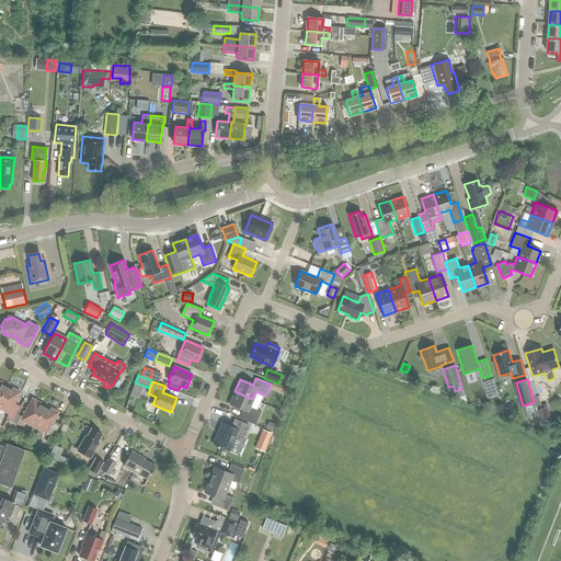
[(10,390),(6,387),(0,398),(0,409),(9,414),(20,392),(11,388),(10,390)]
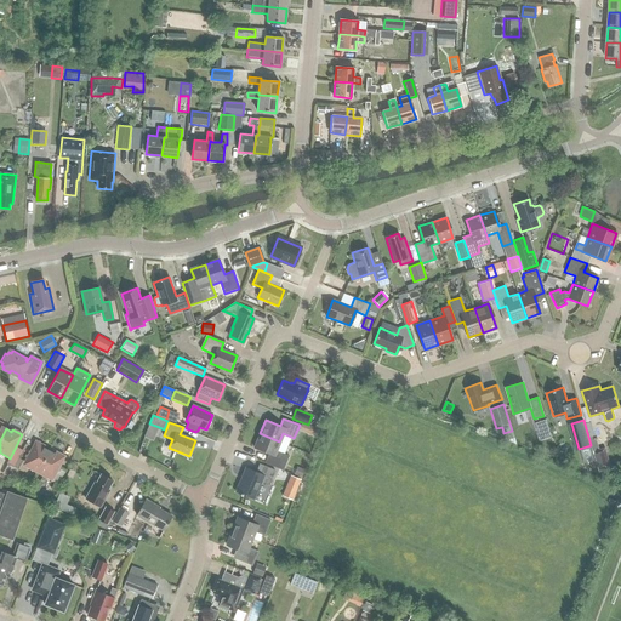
[(275,450),(279,442),(260,433),(254,448),(268,454),(265,462),(283,469),(288,455),(275,450)]
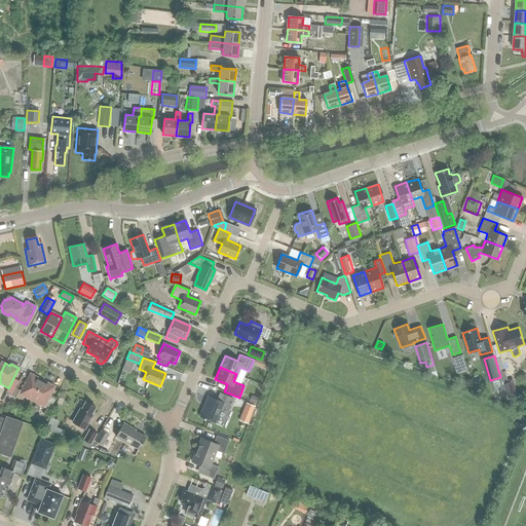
[(19,393),(31,401),(41,381),(36,379),(37,377),(30,373),(21,390),(15,387),(11,395),(11,396),(16,398),(19,393)]
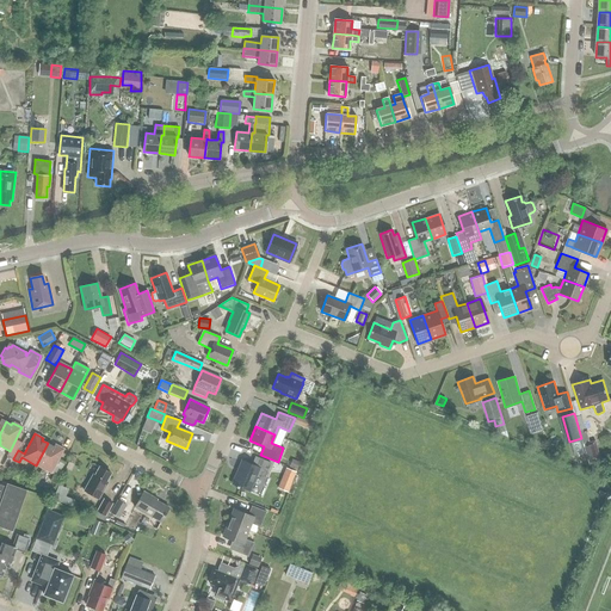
[(53,446),(48,443),(36,466),(50,473),(63,449),(54,444),(53,446)]
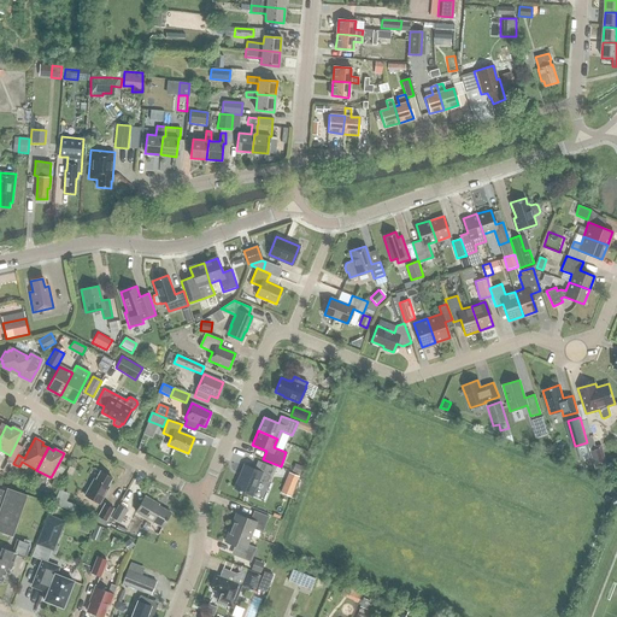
[(599,448),(589,451),(593,464),(603,462),(599,448)]
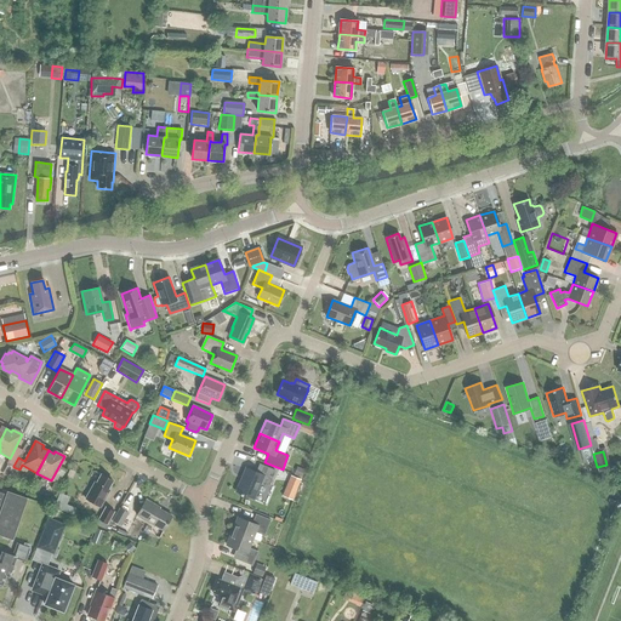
[(245,468),(235,491),(254,499),(261,480),(269,484),(274,469),(260,463),(256,472),(245,468)]
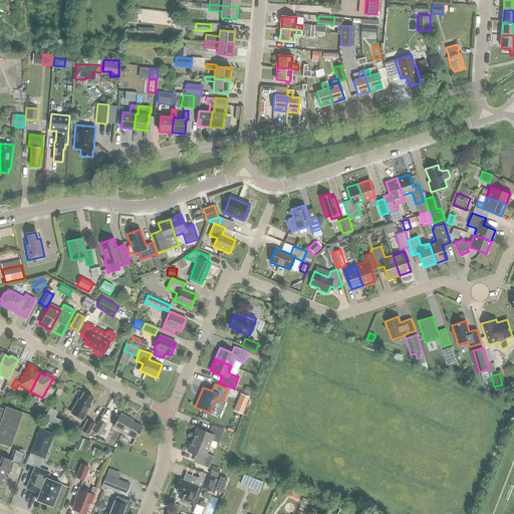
[(245,387),(243,393),(249,395),(251,389),(245,387)]
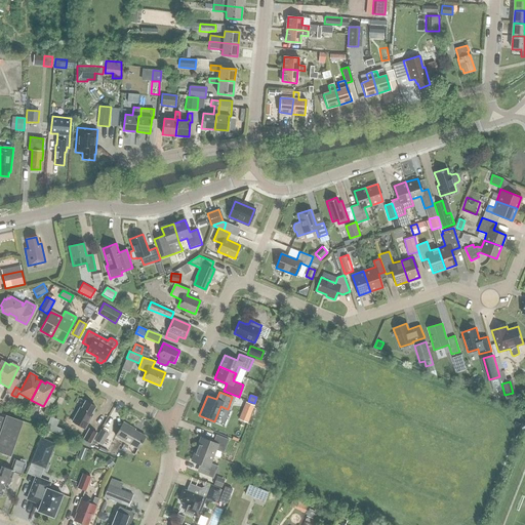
[(79,407),(72,421),(84,429),(92,414),(90,414),(94,407),(84,401),(80,408),(79,407)]
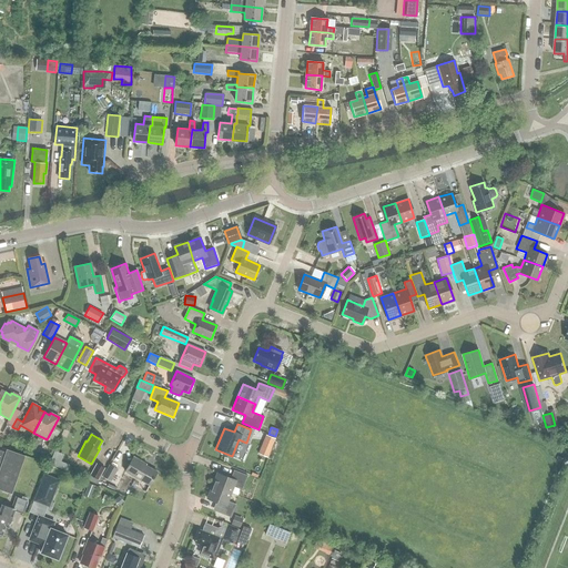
[(265,435),(262,444),(271,448),(275,438),(265,435)]
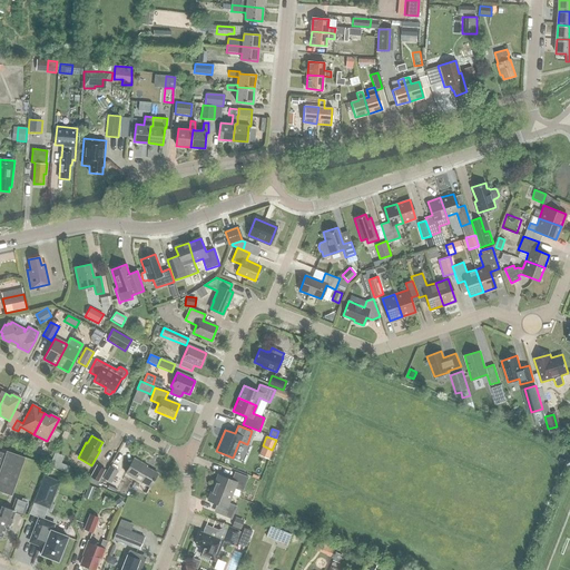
[(0,491),(11,495),(25,458),(7,451),(6,454),(0,452),(0,491)]
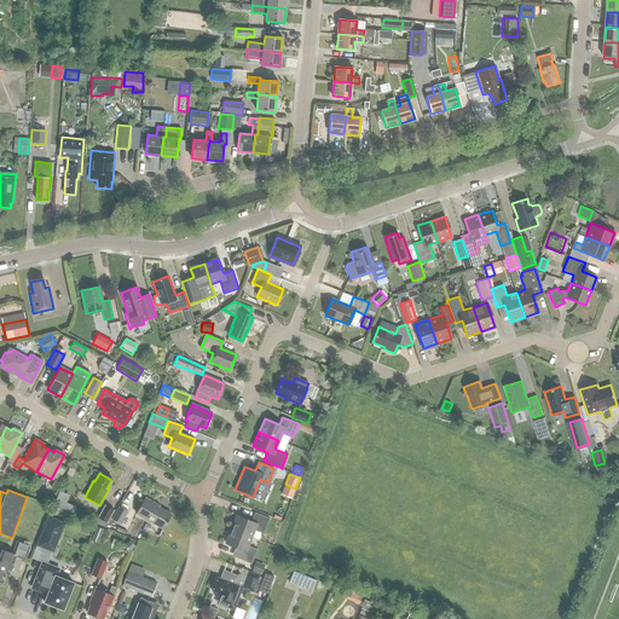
[(158,507),(160,505),(146,497),(137,514),(163,528),(172,514),(158,507)]
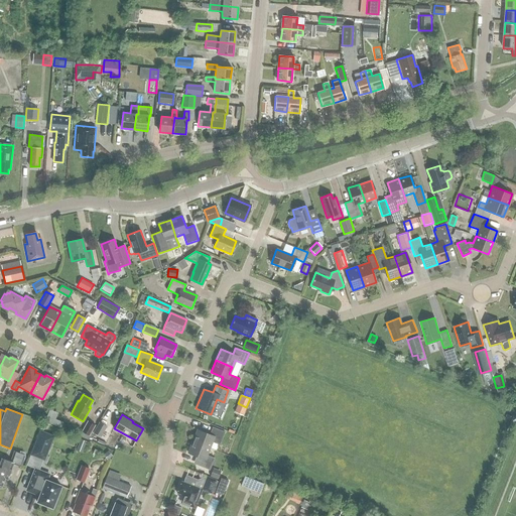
[(54,419),(52,425),(60,428),(62,422),(54,419)]
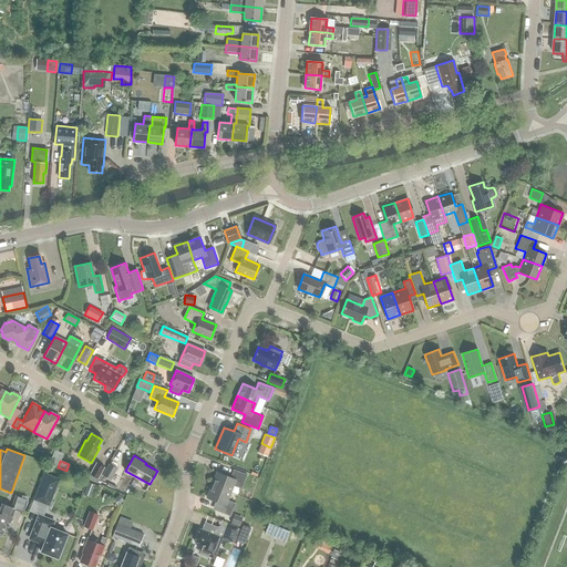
[(90,474),(99,480),(104,467),(95,463),(90,474)]
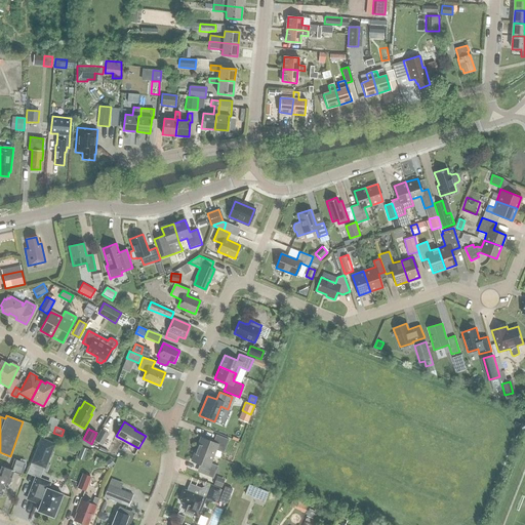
[(96,441),(103,444),(109,434),(102,430),(96,441)]
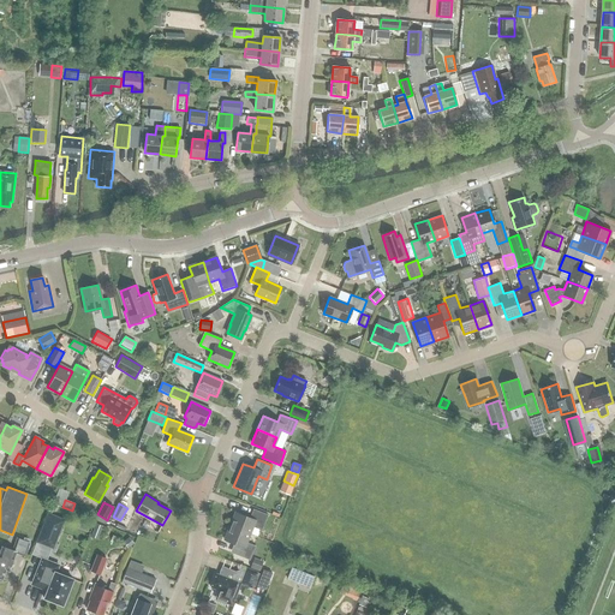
[(249,519),(234,513),(230,525),(249,533),(252,525),(262,529),(267,515),(252,509),(249,519)]
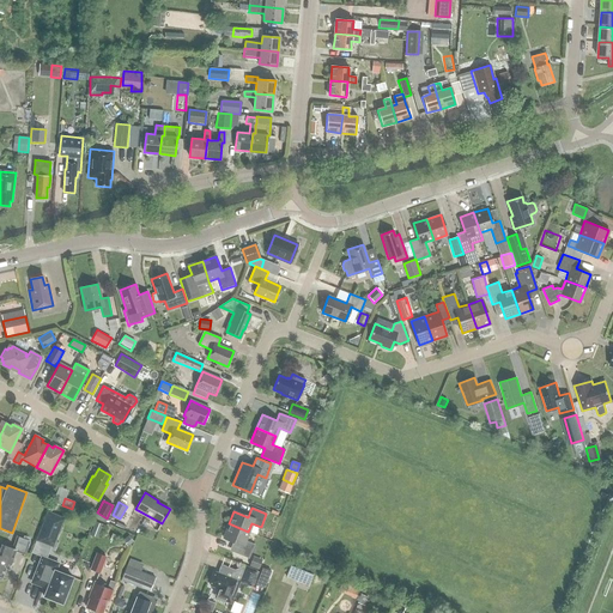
[(38,539),(52,545),(62,519),(48,514),(38,539)]
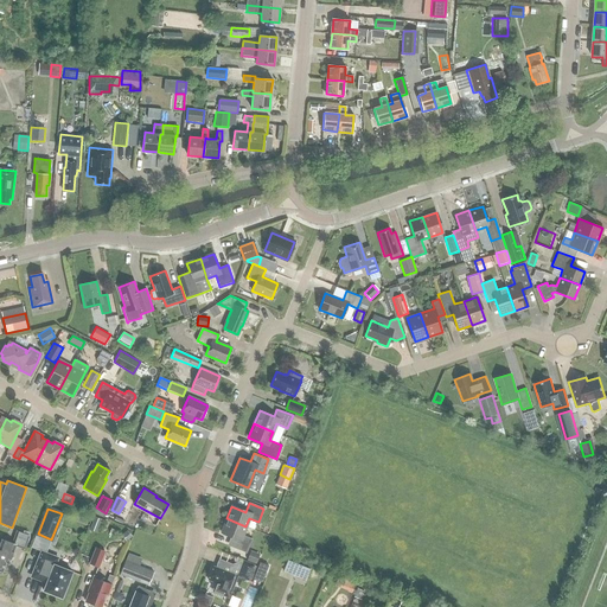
[(96,532),(101,518),(94,516),(89,530),(96,532)]
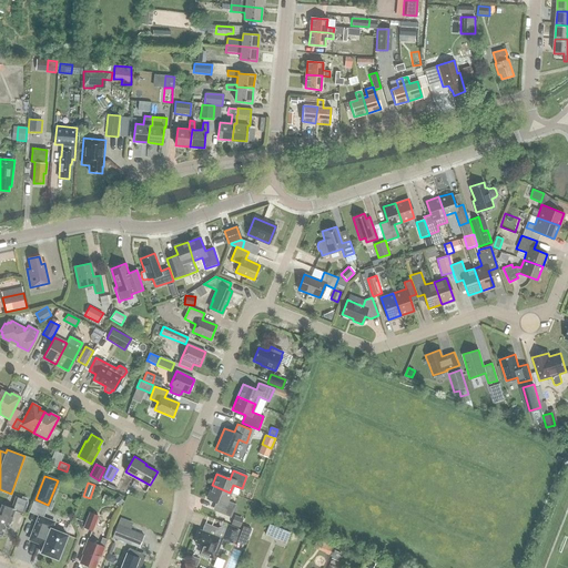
[(226,501),(230,493),(212,485),(206,499),(220,505),(217,511),(231,517),(235,505),(226,501)]
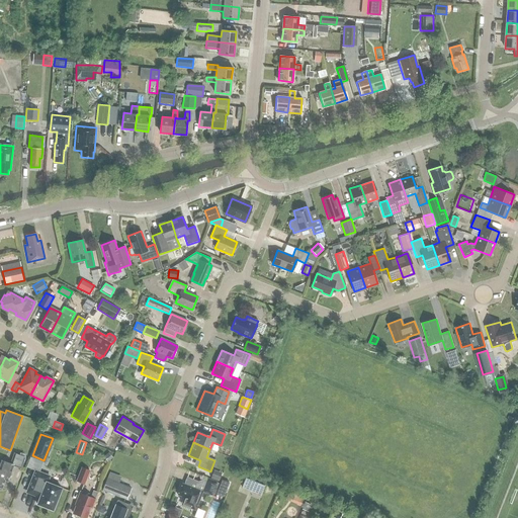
[(108,452),(103,457),(107,461),(112,457),(108,452)]
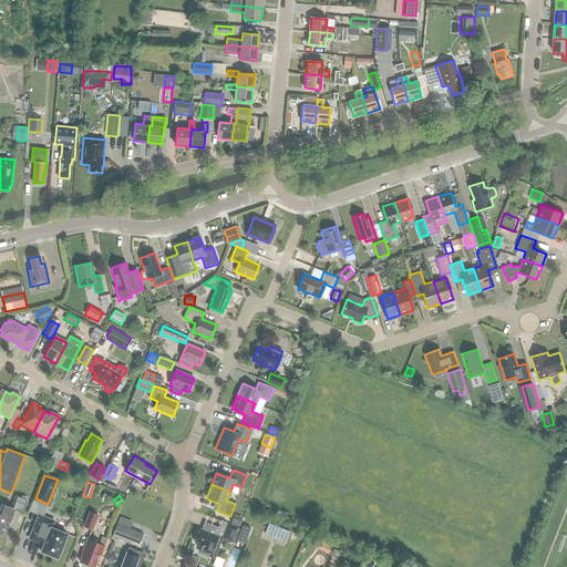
[(23,513),(28,500),(16,496),(11,507),(1,504),(0,506),(0,533),(2,534),(6,525),(8,526),(14,509),(23,513)]
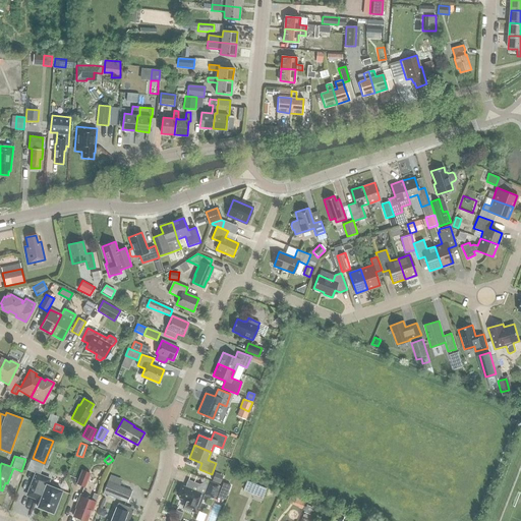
[(84,486),(90,473),(82,470),(76,483),(84,486)]
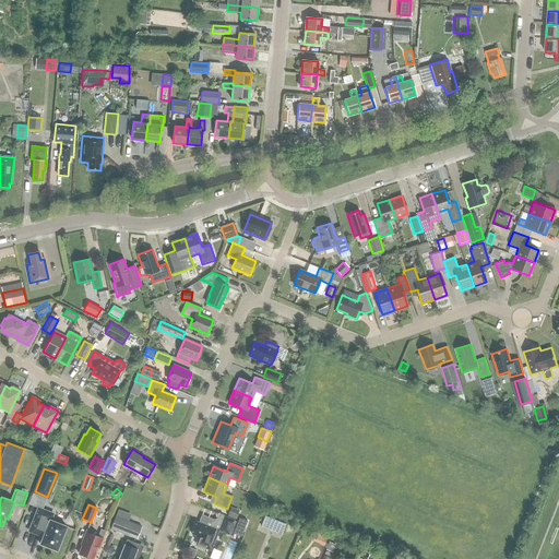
[(239,510),(230,507),(227,515),(236,519),(239,510)]
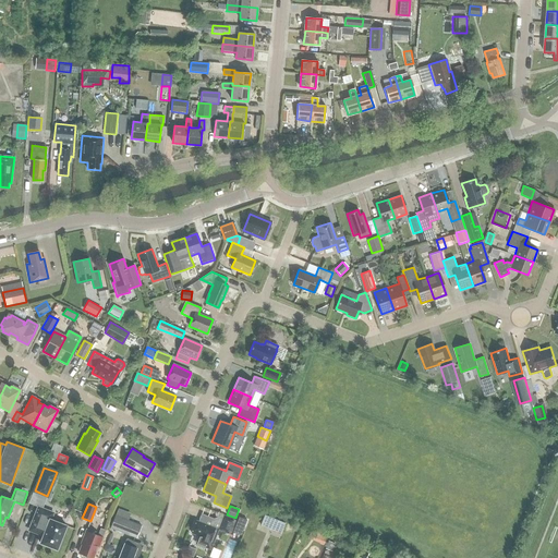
[(37,507),(28,531),(43,536),(40,543),(57,549),(65,525),(63,524),(63,522),(55,519),(53,521),(50,519),(53,512),(37,507)]
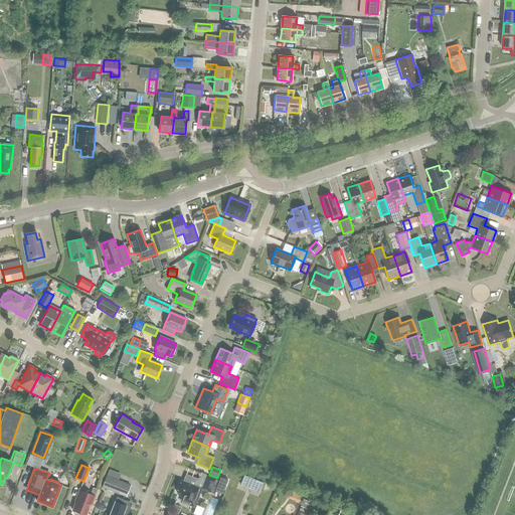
[(130,485),(107,476),(102,487),(126,496),(130,485)]
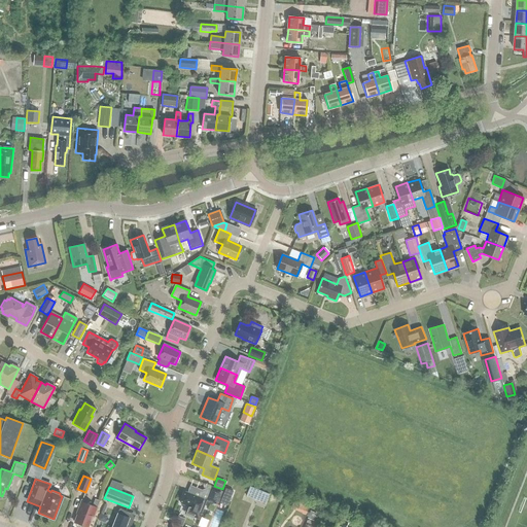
[(184,492),(180,503),(187,505),(184,514),(199,519),(206,500),(219,505),(220,502),(227,505),(233,491),(225,488),(223,492),(210,487),(210,488),(208,487),(195,493),(194,495),(184,492)]
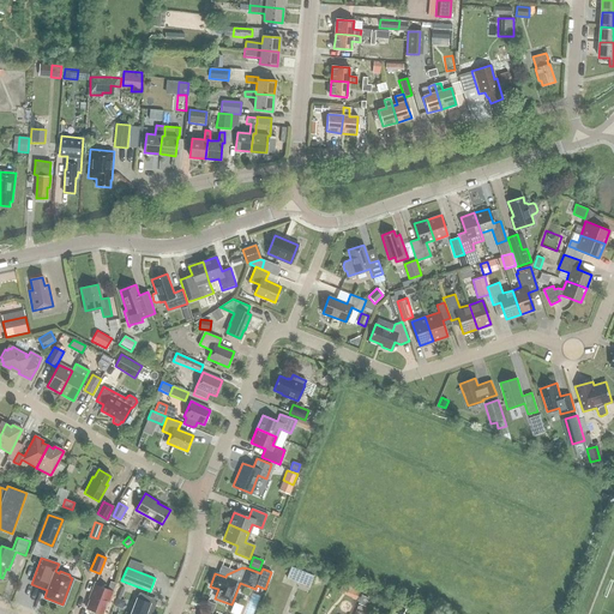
[(289,567),(286,579),(312,585),(314,573),(289,567)]
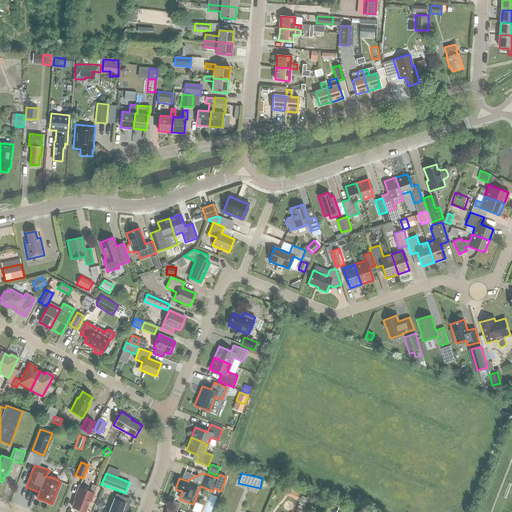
[(281,493),(296,500),(299,491),(284,485),(281,493)]
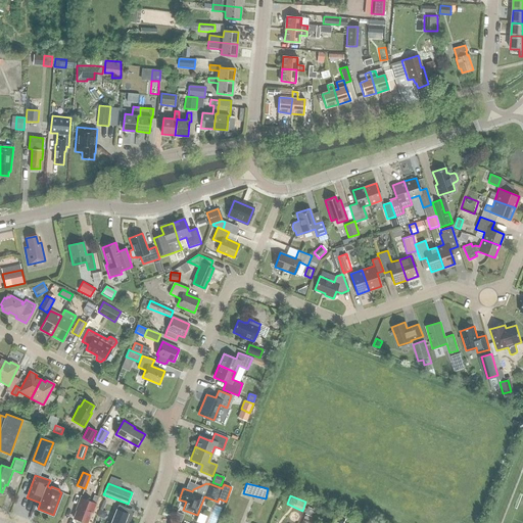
[(89,520),(89,519),(91,512),(92,512),(96,504),(81,497),(77,506),(78,507),(74,518),(76,519),(78,522),(79,522),(83,522),(85,522),(86,522),(87,522),(88,521),(89,520)]
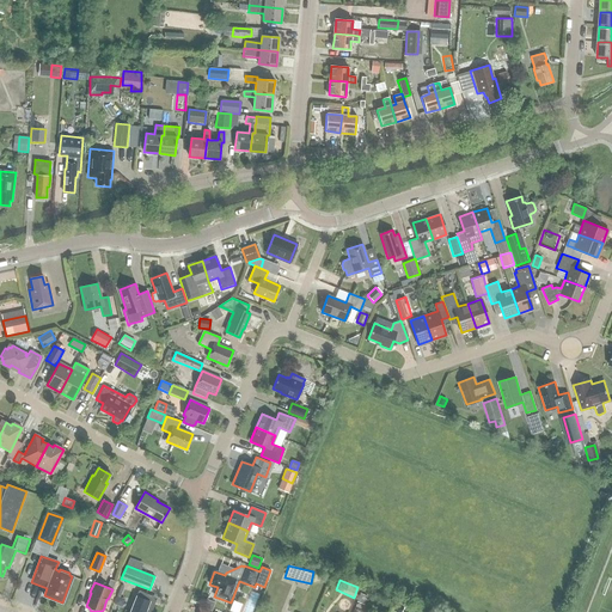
[(151,599),(152,595),(139,591),(129,611),(150,611),(154,603),(153,599),(151,599)]
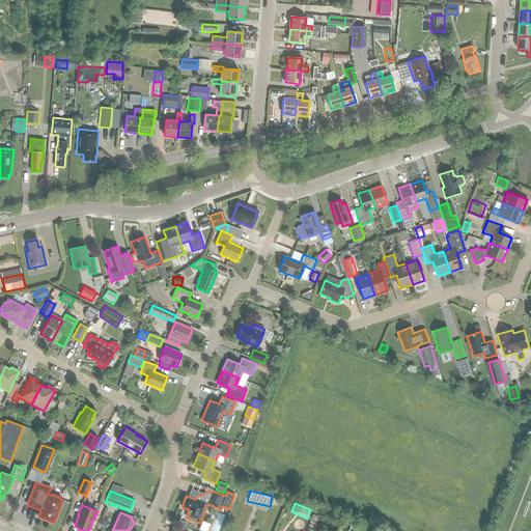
[(312,514),(309,522),(315,525),(318,516),(312,514)]
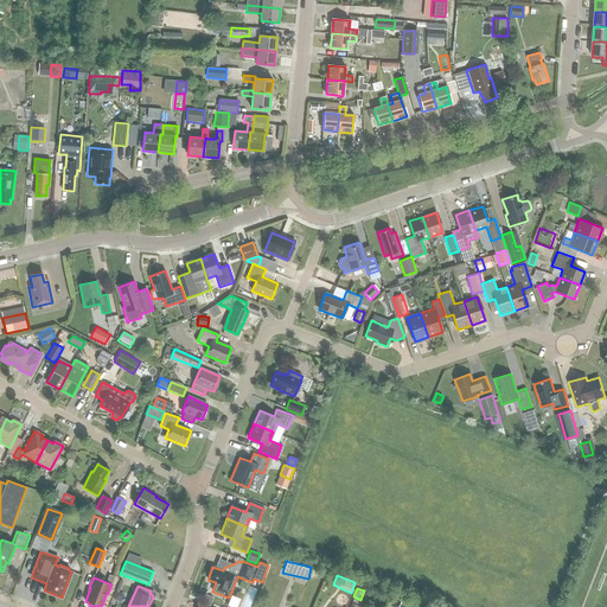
[(212,600),(203,596),(200,602),(210,606),(212,600)]
